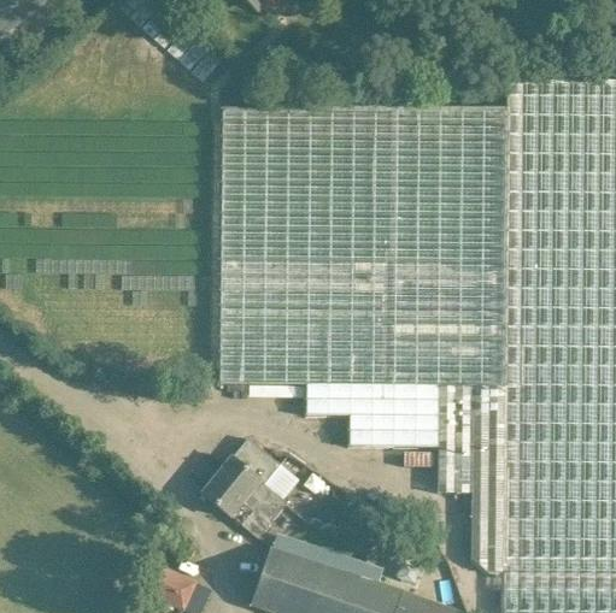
[(504,571),(503,612),(615,612),(615,78),(506,78),(506,106),(222,107),(221,383),(306,383),(306,414),(350,414),(350,442),(441,443),(441,493),(471,493),(471,558),(487,571),(504,571)]
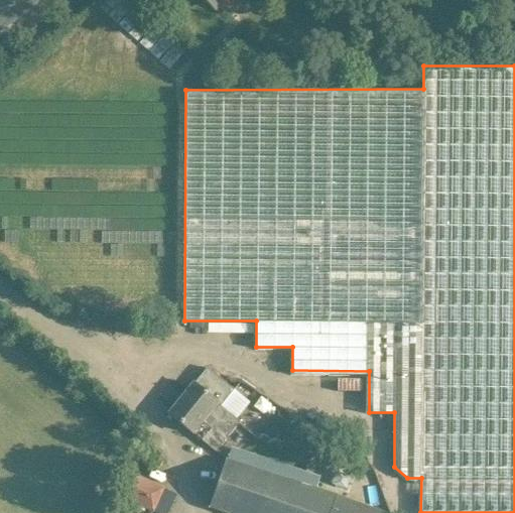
[(234,388),(207,366),(169,412),(216,450),(240,419),(220,404),(234,388)]
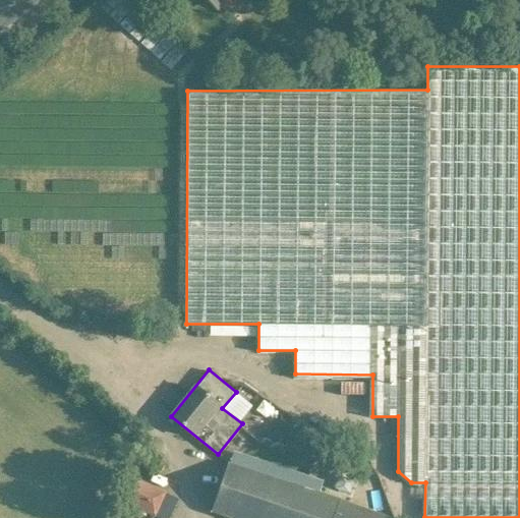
[(341,440),(323,442),(325,462),(343,461),(341,440)]
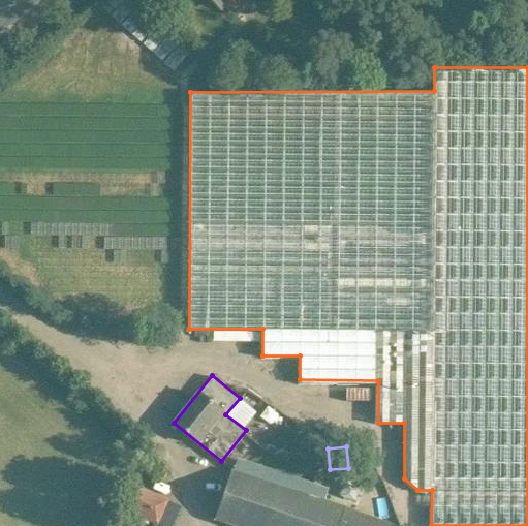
[(231,470),(215,519),(238,525),(399,525),(350,508),(324,500),(298,491),(234,470),(231,470)]
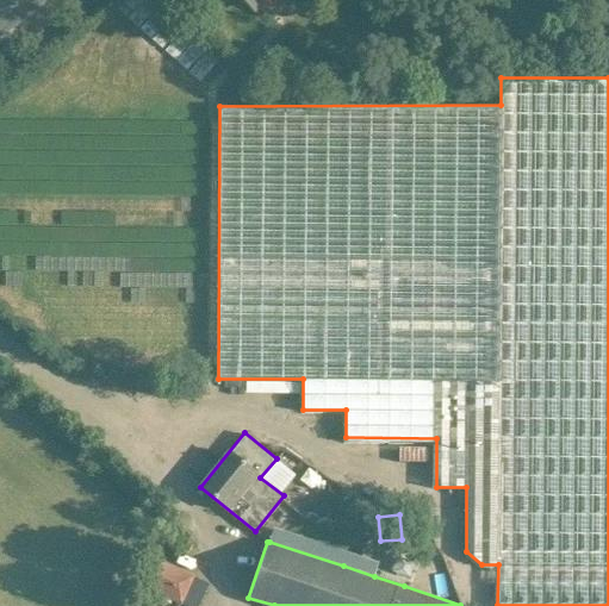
[(194,575),(180,569),(159,558),(147,586),(191,605),(196,605),(207,583),(192,576),(194,575)]
